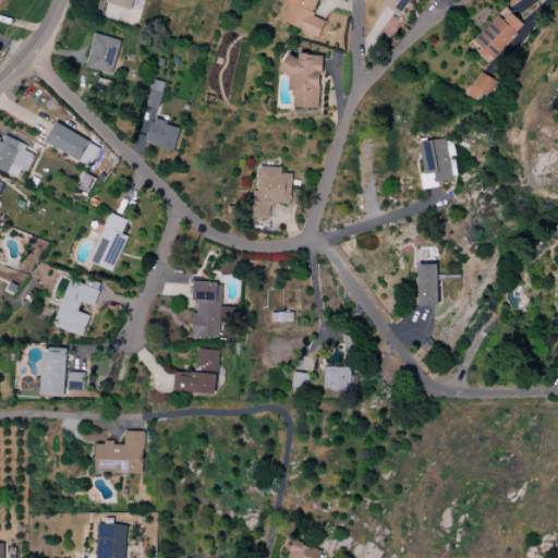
[(105,0),(105,2),(131,10),(133,0),(105,0)]
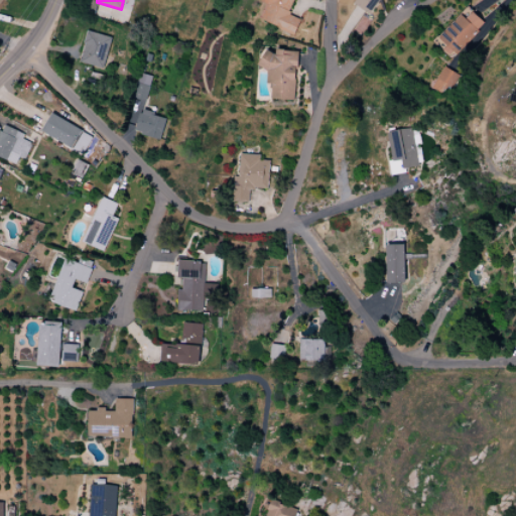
[(262,0),(262,2),(269,5),(261,19),(294,35),(301,21),(290,14),(295,0),(262,0)]
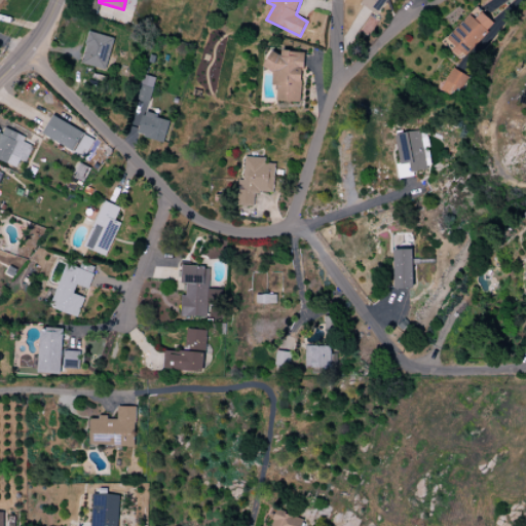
[(364,0),(362,3),(378,15),(388,0),(364,0)]
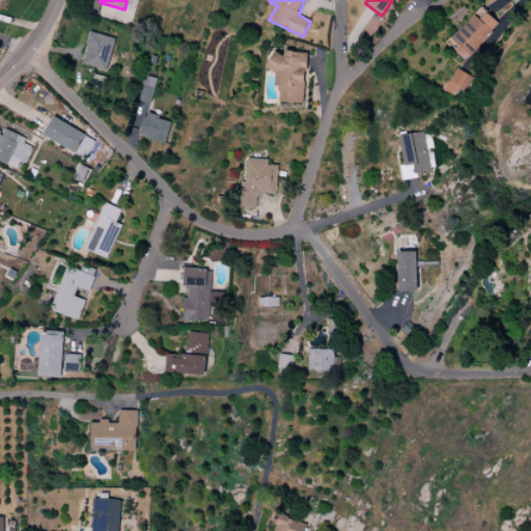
[(487,14),(480,20),(475,16),(453,39),(455,43),(452,47),(464,58),(468,54),(470,56),(499,23),(487,14)]
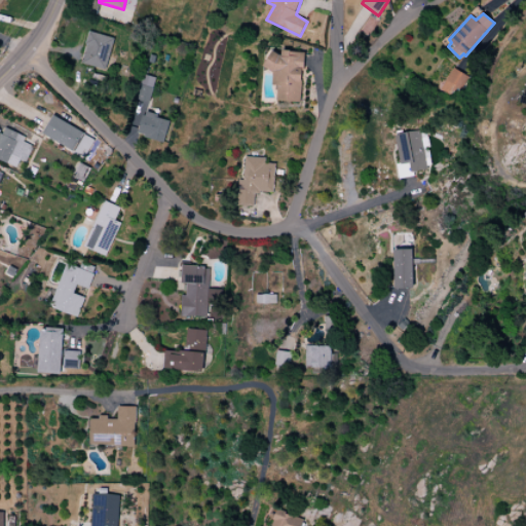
[(89,32),(82,65),(107,71),(115,38),(89,32)]
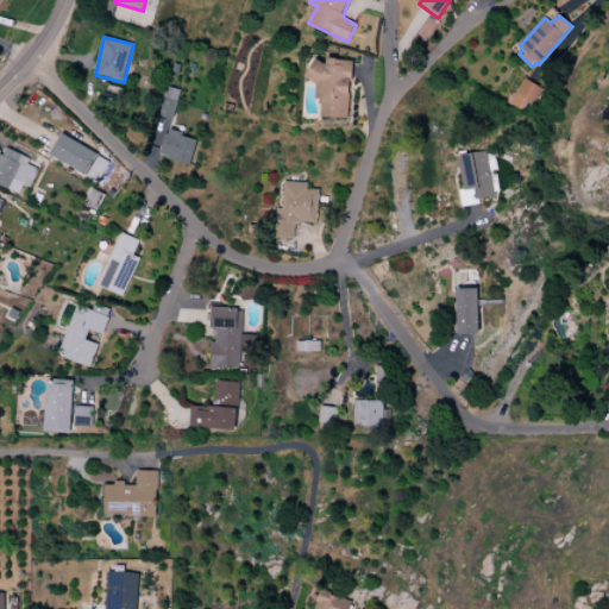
[(318,60),(306,76),(316,85),(315,99),(322,100),(321,117),(349,119),(350,95),(352,95),(353,62),(318,60)]
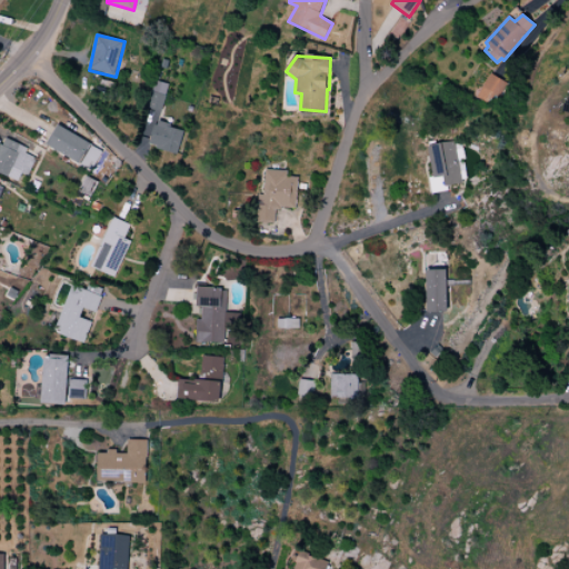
[(491,73),(478,98),(492,107),(508,82),(491,73)]
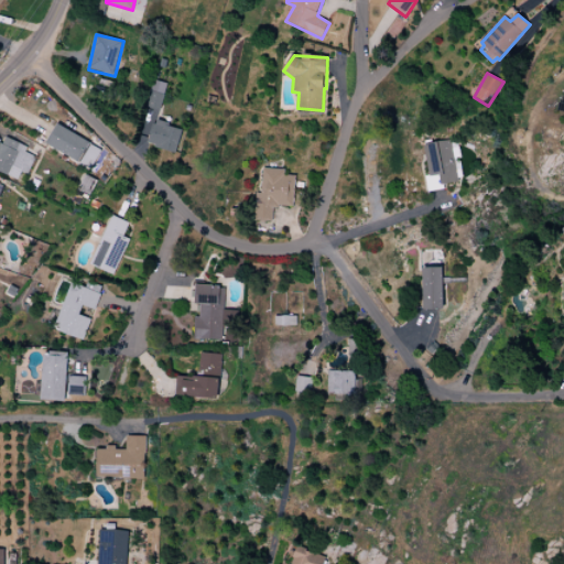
[(147,108),(160,111),(165,83),(152,80),(147,108)]
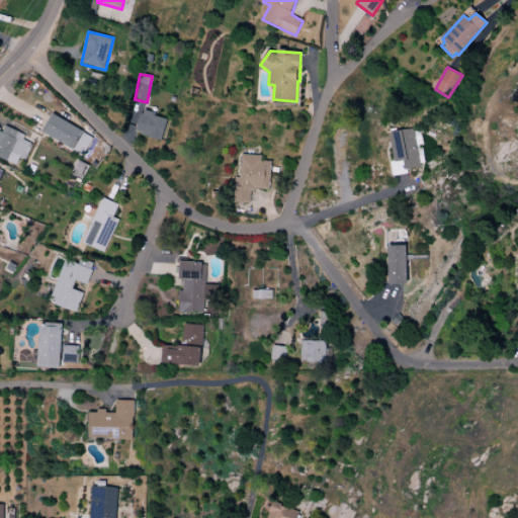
[(143,110),(136,133),(163,142),(169,118),(143,110)]
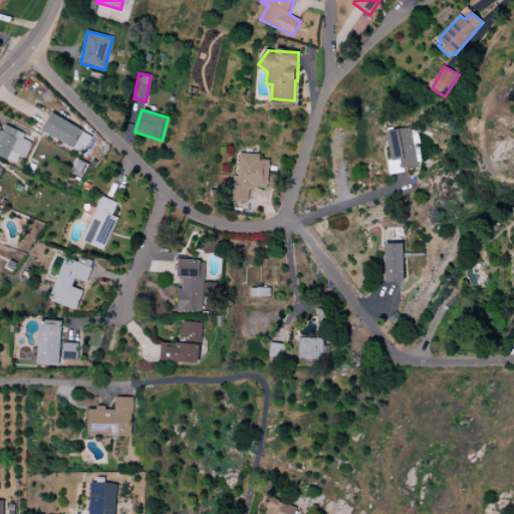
[(52,112),(42,131),(72,150),(83,131),(52,112)]
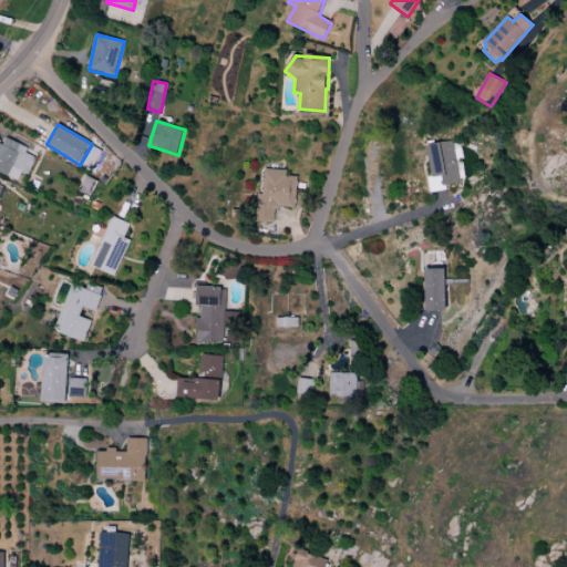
[(7,137),(3,145),(0,144),(0,173),(19,182),(22,173),(28,175),(35,158),(27,154),(29,148),(7,137)]
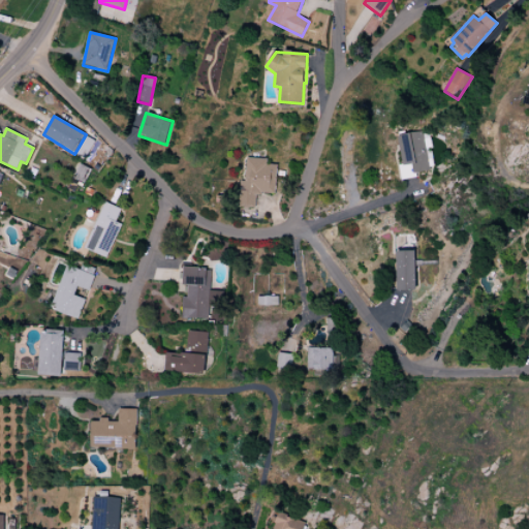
[(399,136),(404,165),(413,164),(415,174),(432,170),(424,131),(399,136)]
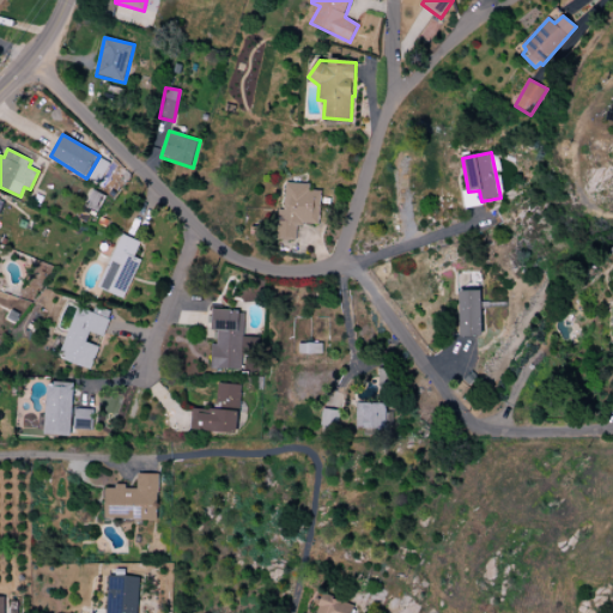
[(287,184),(285,211),(278,211),(278,241),(296,243),(298,228),(303,228),(303,224),(319,225),(321,192),(310,190),(310,184),(287,184)]
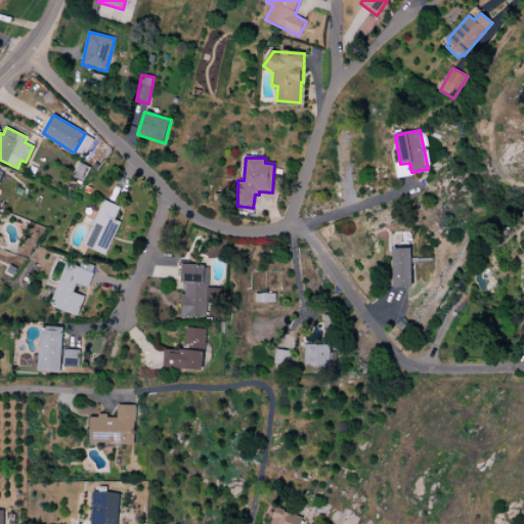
[(105,201),(84,246),(105,256),(121,223),(116,220),(120,208),(105,201)]
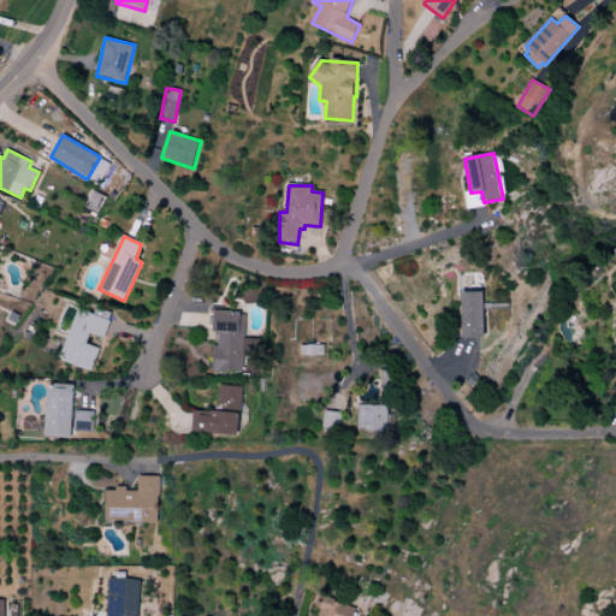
[(462,292),(463,338),(486,338),(485,291),(462,292)]
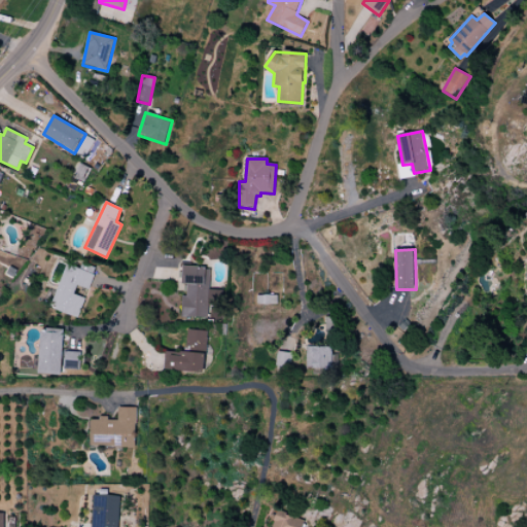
[(68,265),(50,308),(78,318),(95,275),(68,265)]
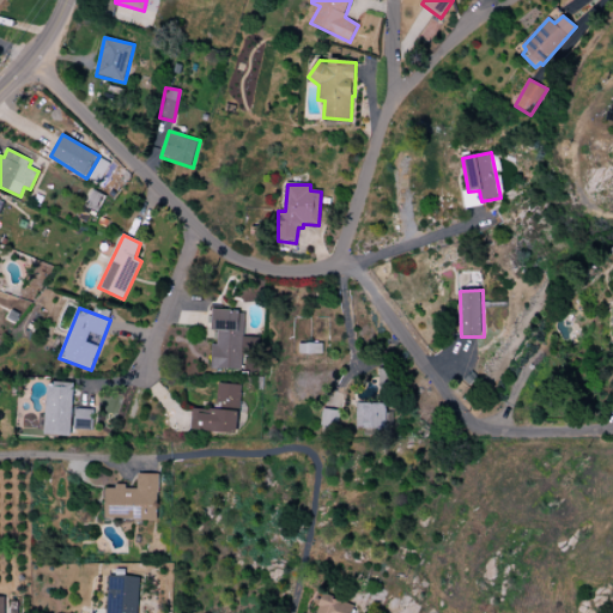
[(213,310),(213,331),(218,332),(218,346),(213,346),(212,370),(242,371),(243,352),(249,352),(250,338),(244,337),(246,311),(213,310)]
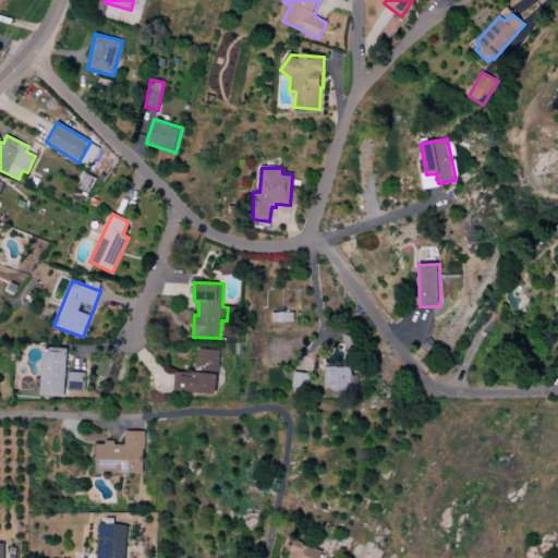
[(199,349),(197,373),(176,372),(173,392),(215,397),(219,351),(199,349)]
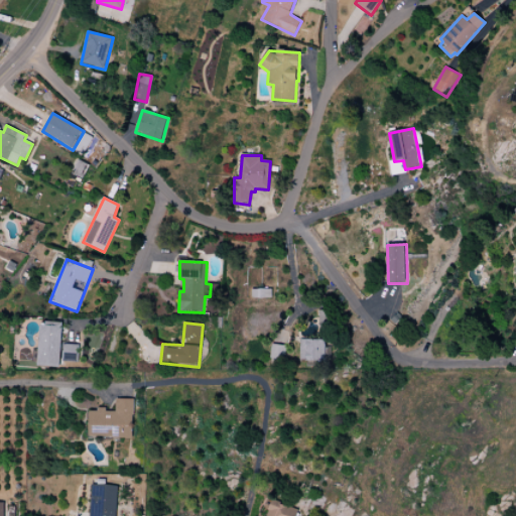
[(40,326),(37,367),(59,369),(62,327),(40,326)]
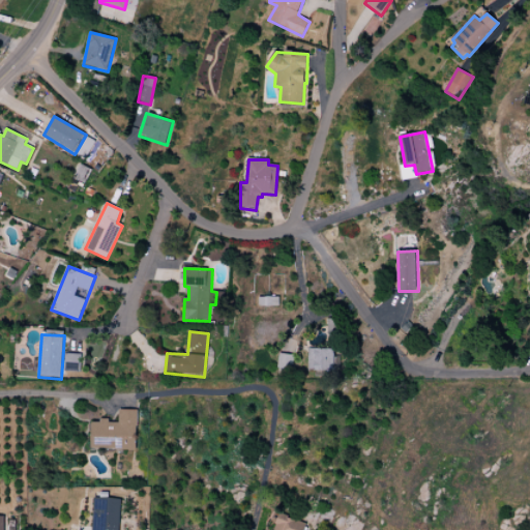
[(306,371),(333,371),(333,349),(306,349),(306,371)]
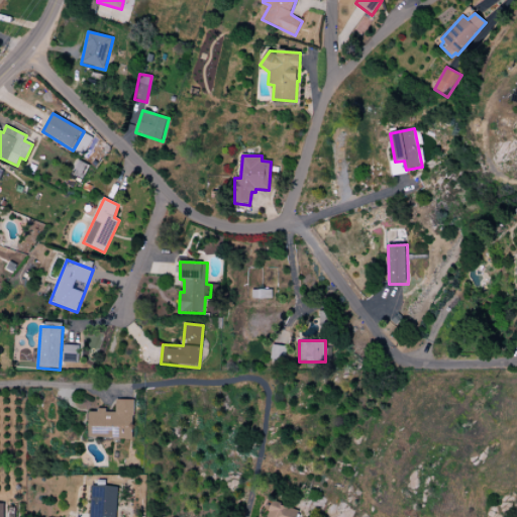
[(64,344),(63,363),(78,364),(80,345),(64,344)]
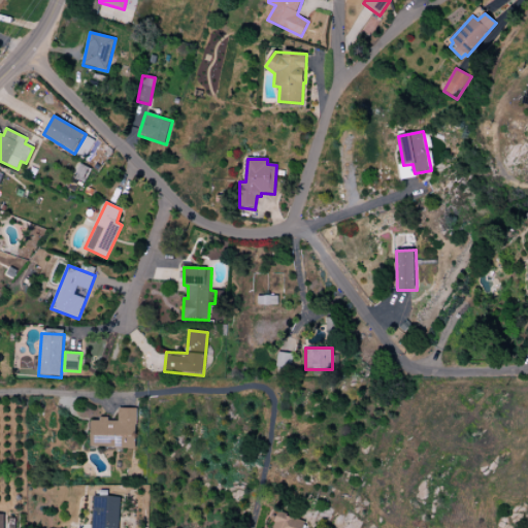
[(121,408),(119,422),(92,421),(91,448),(135,450),(137,408),(121,408)]
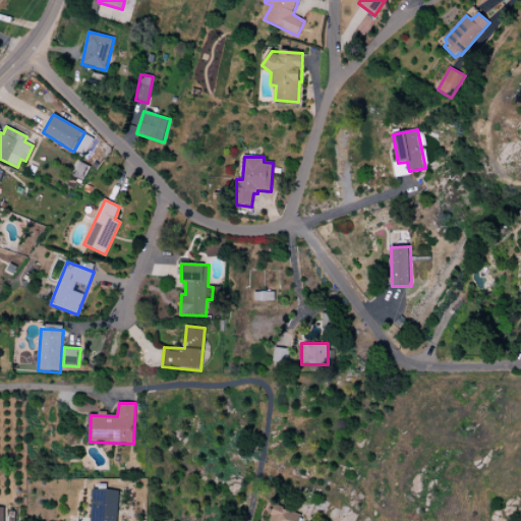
[(116,520),(119,490),(94,489),(91,520),(116,520)]
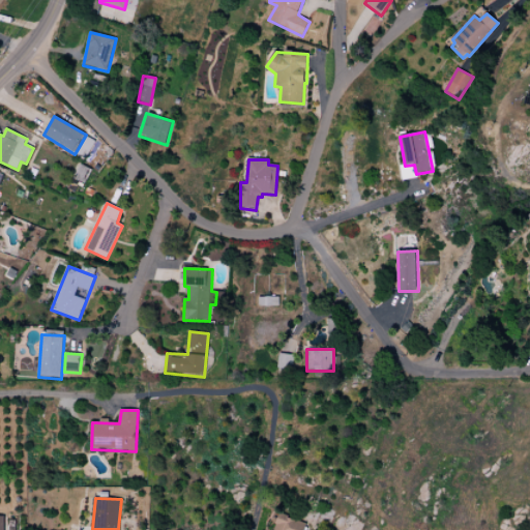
[(280,514),(276,525),(283,528),(282,529),(305,529),(308,525),(280,514)]
